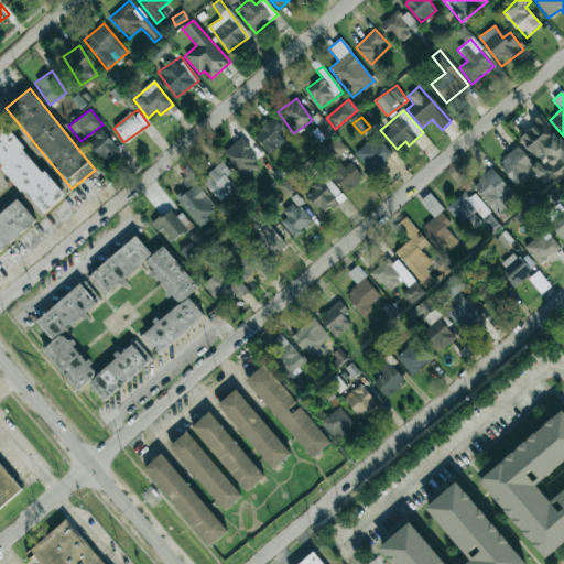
[(563,170),(563,142),(541,117),(520,137),(548,166),(542,172),(519,145),(498,165),(518,187),(534,172),(546,186),(563,170)]
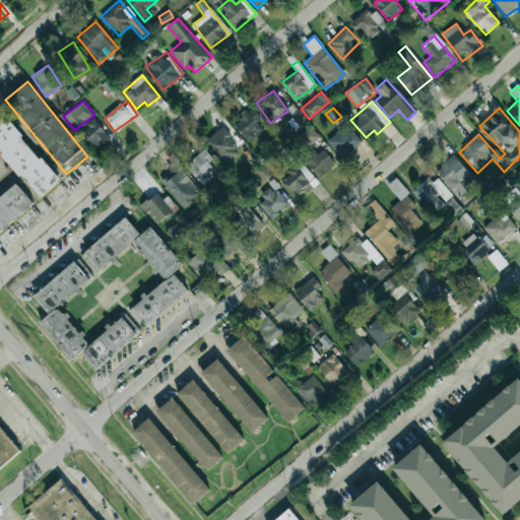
[(249,143),(263,130),(256,123),(260,119),(252,109),(234,125),(249,143)]
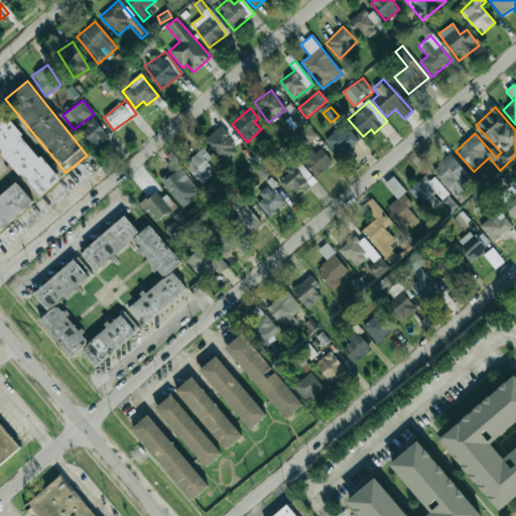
[(284,120),(292,130),(303,120),(295,111),(284,120)]
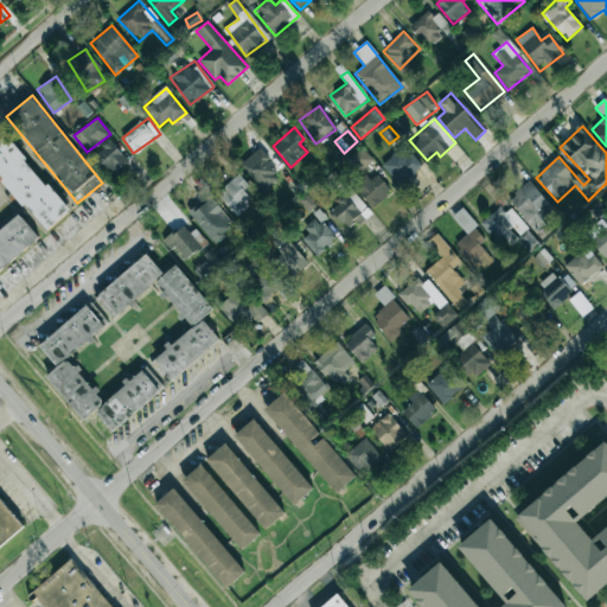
[(4,132),(0,135),(0,177),(44,231),(69,211),(4,132)]
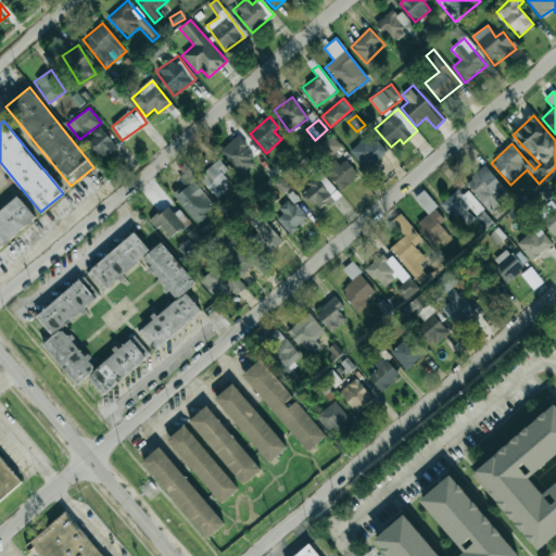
[(86,141),(102,160),(117,147),(100,128),(86,141)]
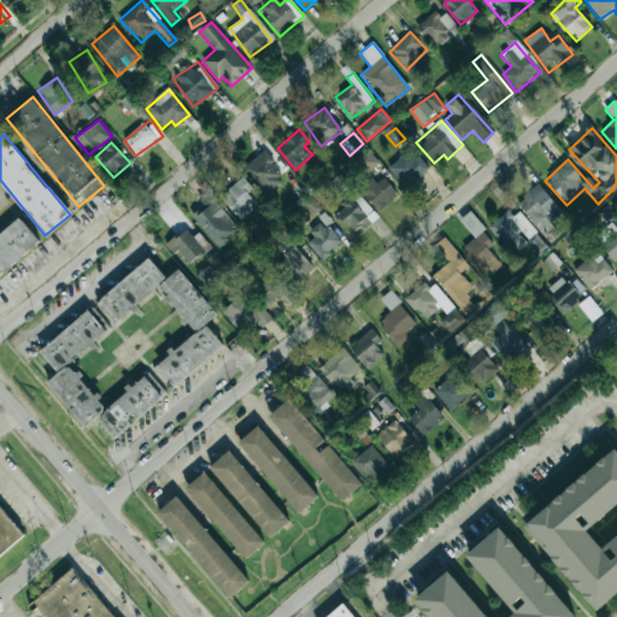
[(365,175),(378,162),(366,148),(352,162),(365,175)]
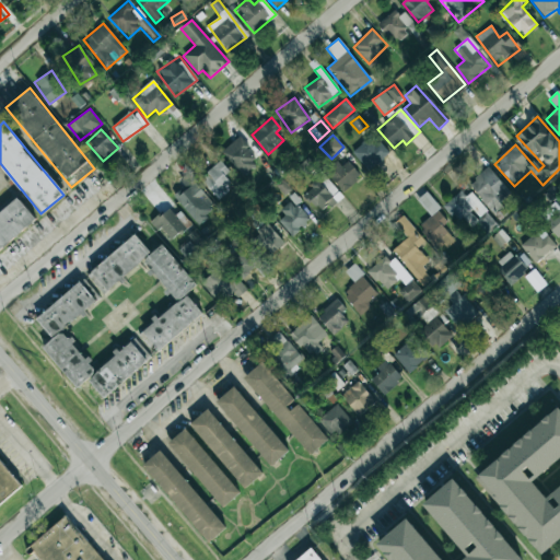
[(368,171),(387,155),(372,136),(352,151),(368,171)]
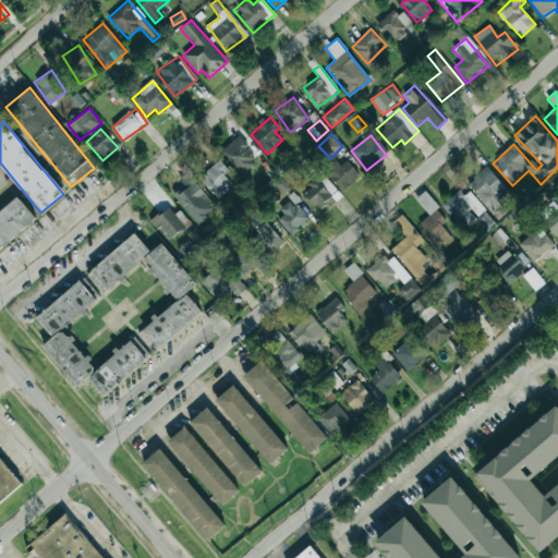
[(243,176),(258,160),(237,137),(220,153),(243,176)]
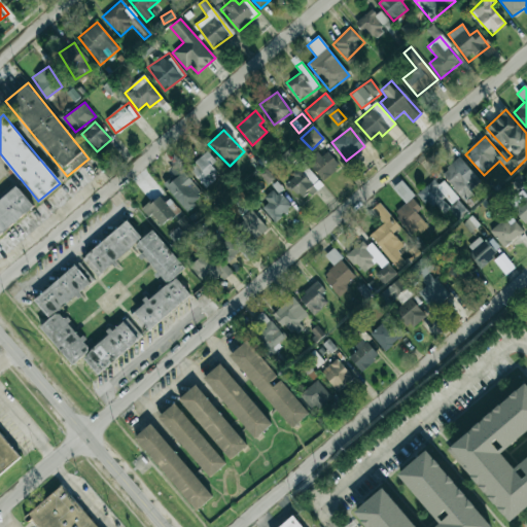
[(307,162),(322,180),(340,166),(327,151),(321,156),(317,152),(307,162)]
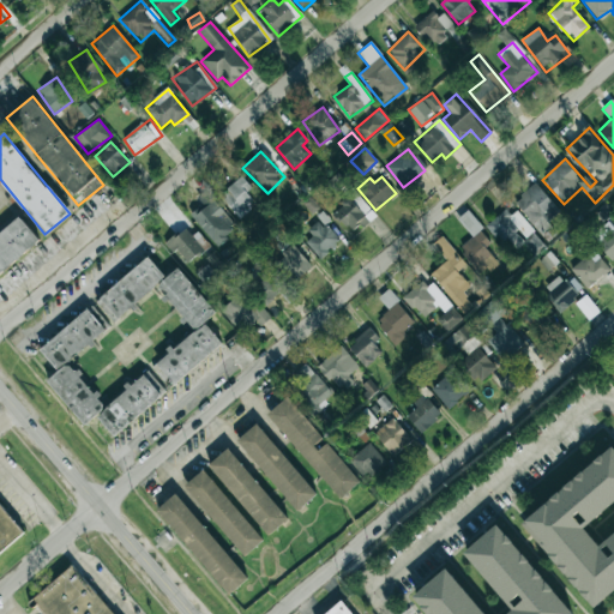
[(258,200),(239,179),(220,194),(238,216),(258,200)]
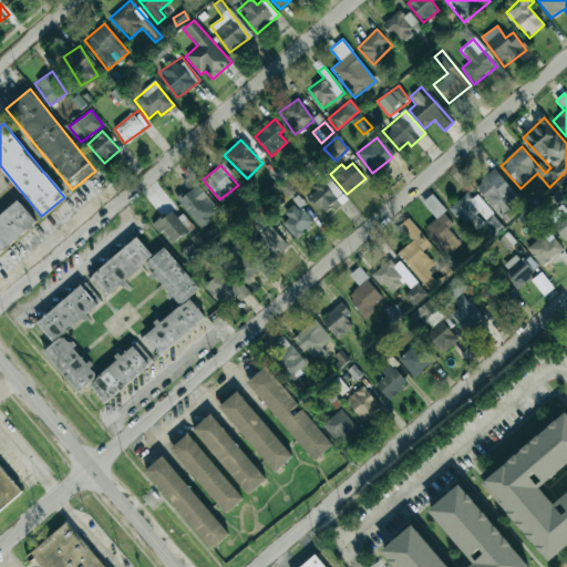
[(474,187),(498,215),(518,196),(494,169),(474,187)]
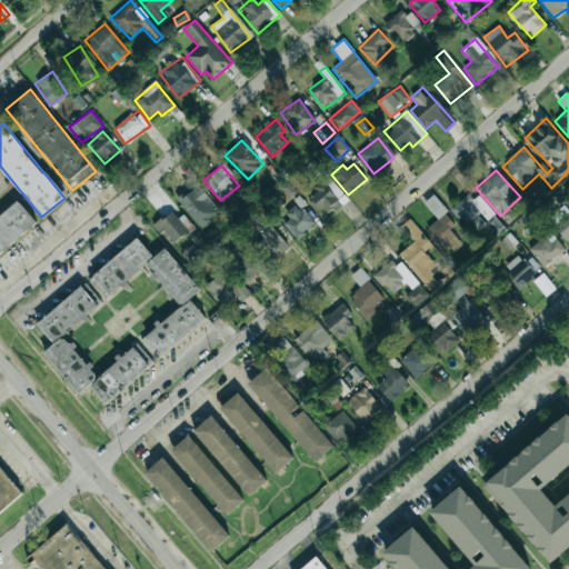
[(182,182),(188,189),(176,199),(199,227),(219,210),(191,176),(182,182)]
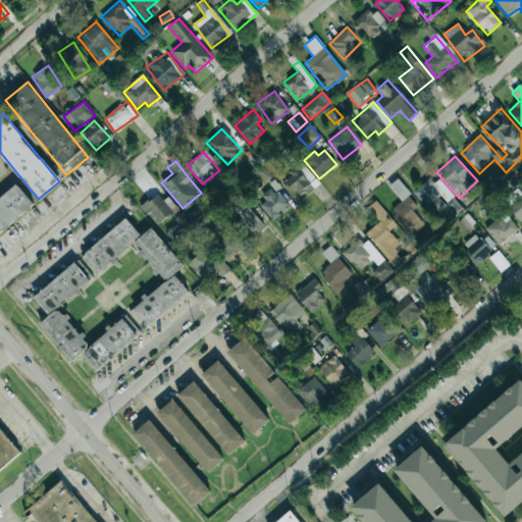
[(297,197),(305,190),(308,194),(317,187),(301,166),(282,180),(297,197)]
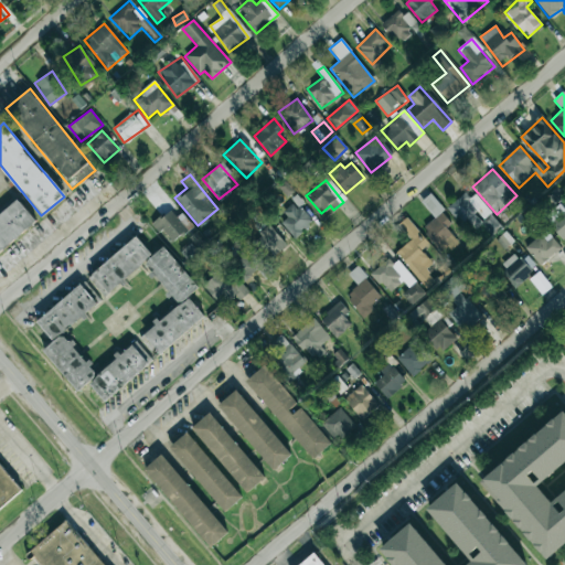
[(287,198),(294,191),(285,181),(278,188),(287,198)]
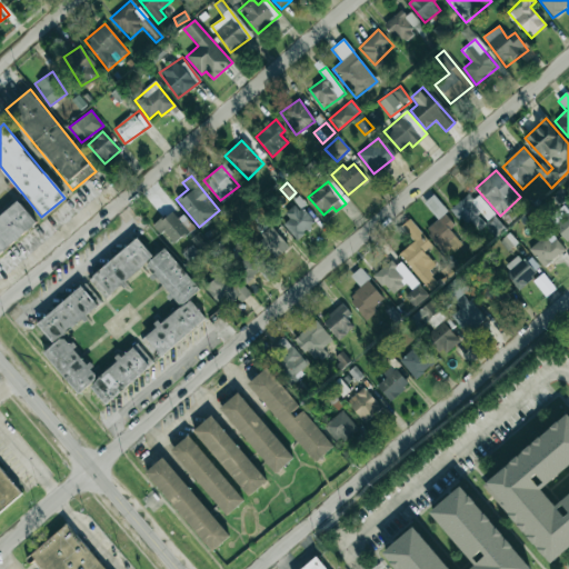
[(451,208),(475,235),(483,227),(493,238),(505,229),(472,190),(451,208)]
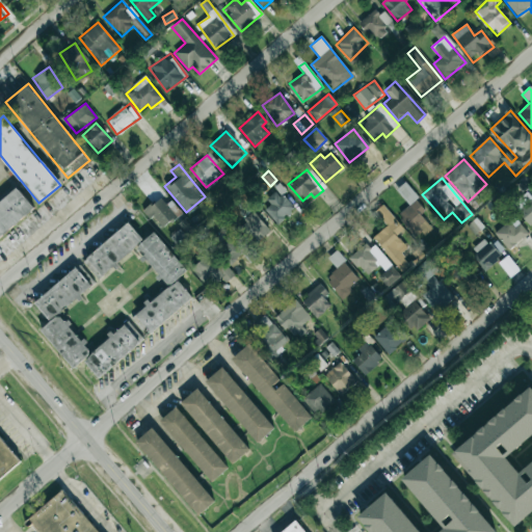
[(416,239),(431,228),(420,214),(426,210),(404,183),(396,189),(408,206),(397,214),(416,239)]
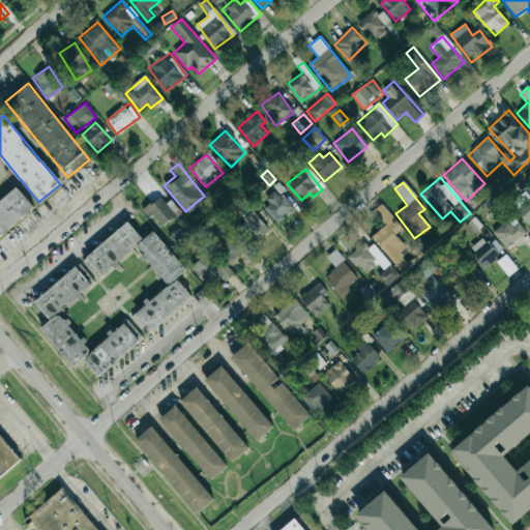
[(0,202),(0,237),(35,210),(18,188),(0,202)]
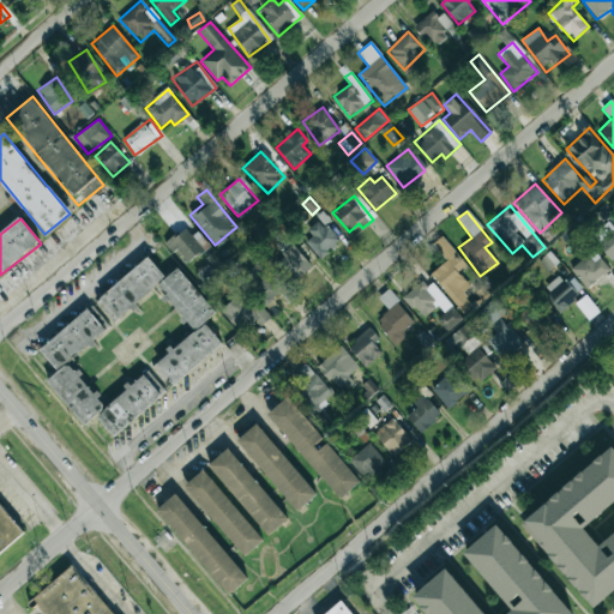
[(613,263),(613,223),(612,221),(591,236),(613,264),(613,263)]
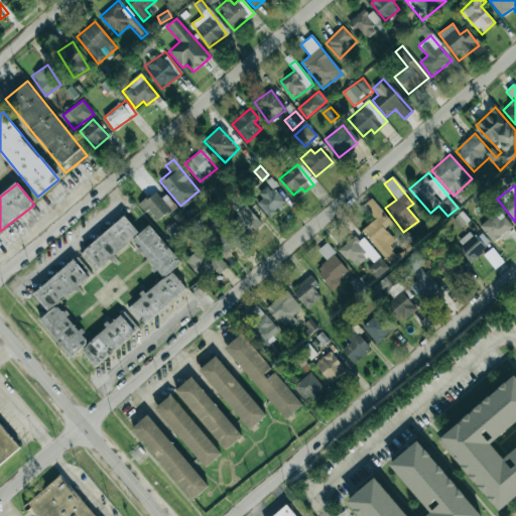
[(254,201),(268,217),(284,204),(270,186),(254,201)]
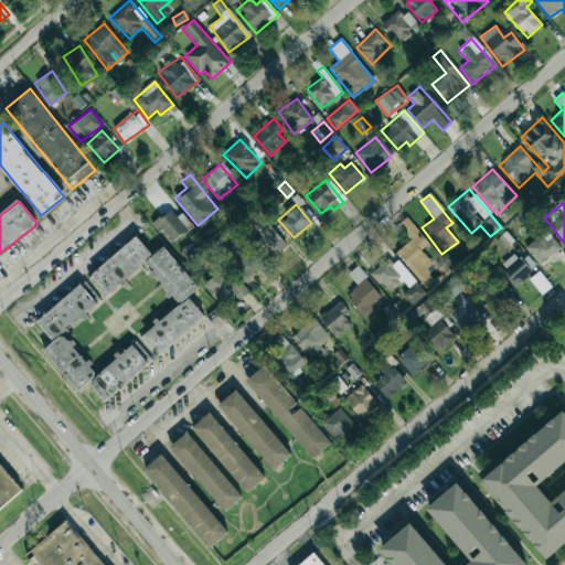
[(171,244),(190,227),(172,206),(153,223),(171,244)]
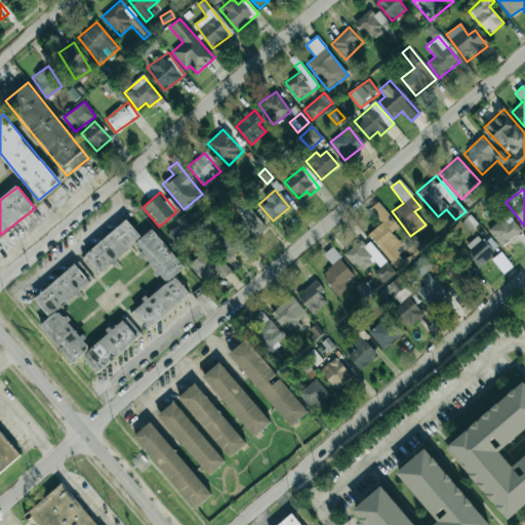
[(369,209),(380,224),(368,235),(397,269),(405,261),(395,250),(402,244),(391,233),(399,226),(377,202),(369,209)]
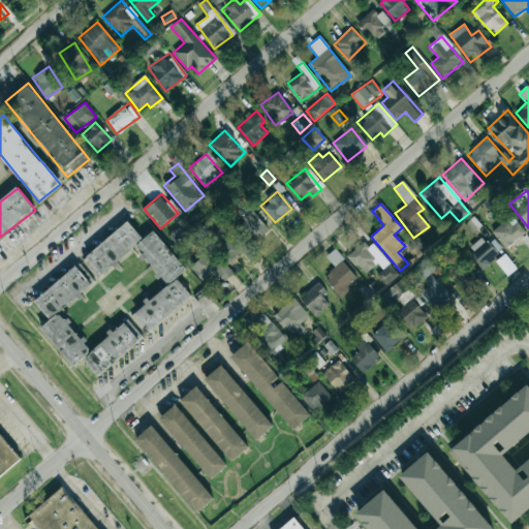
[(238,224),(254,242),(269,229),(252,211),(238,224)]
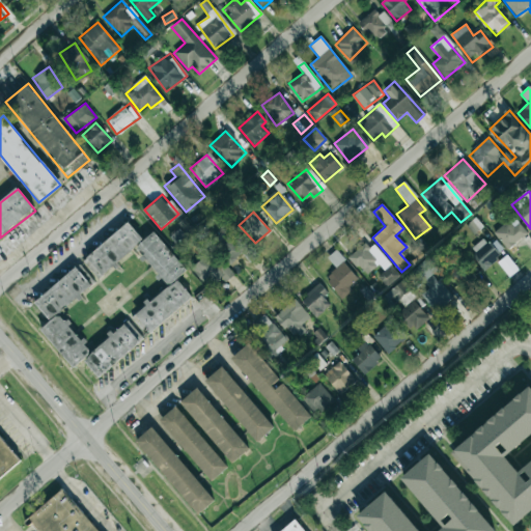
[(474,234),(483,227),(475,218),(467,224),(474,234)]
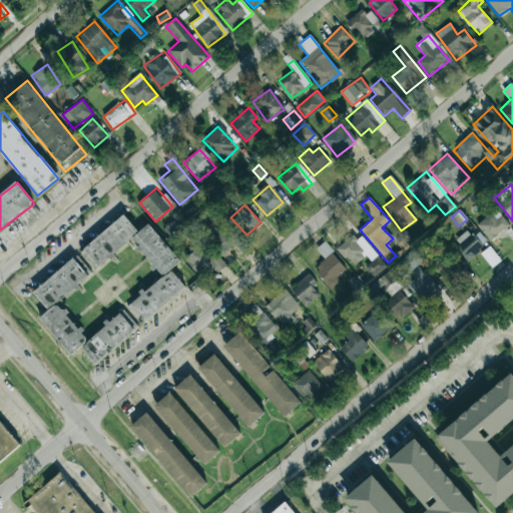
[(171,215),(179,225),(185,220),(177,211),(171,215)]
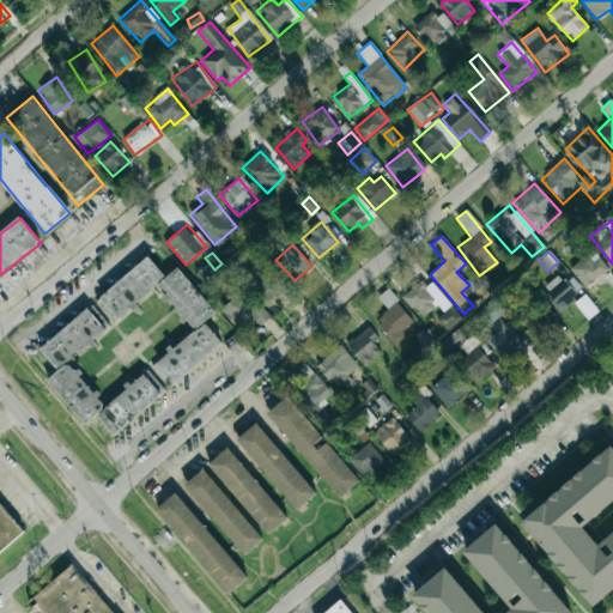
[(593,262),(587,255),(570,268),(587,290),(610,271),(599,258),(593,262)]
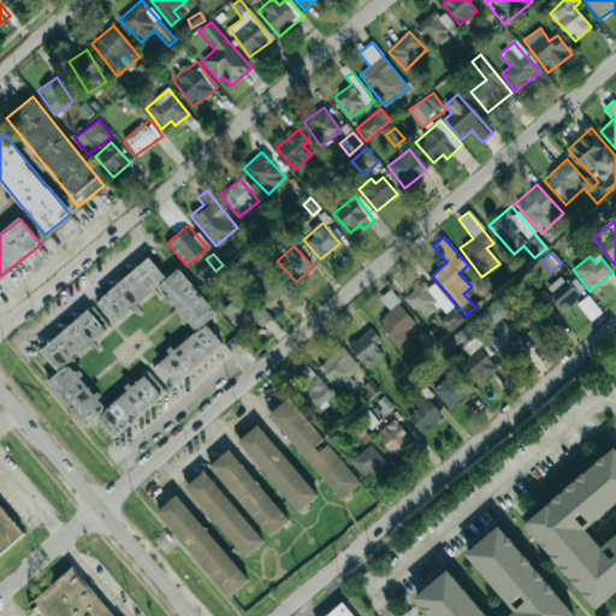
[(223,347),(205,324),(215,315),(179,270),(166,279),(149,259),(95,302),(113,325),(159,289),(195,333),(152,368),(170,390),(223,347)]
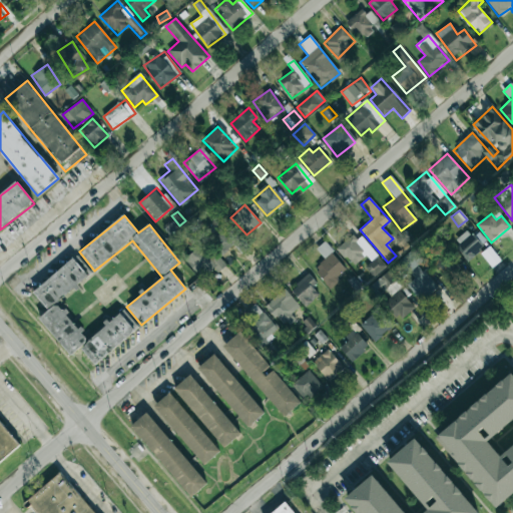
[(232,228),(226,233),(221,227),(207,237),(220,257),(235,245),(240,252),(246,247),(232,228)]
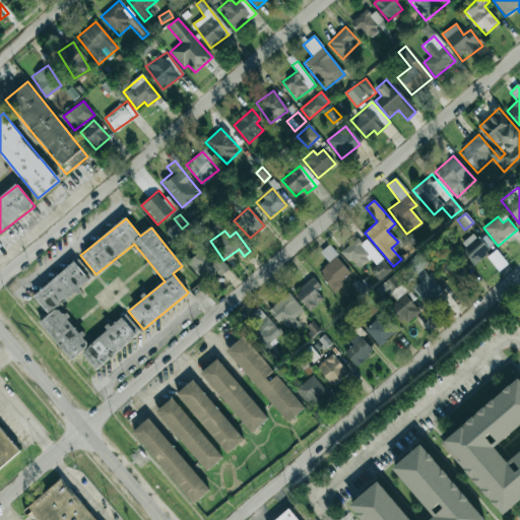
[(492,248),(475,231),(459,246),(474,263),(492,248)]
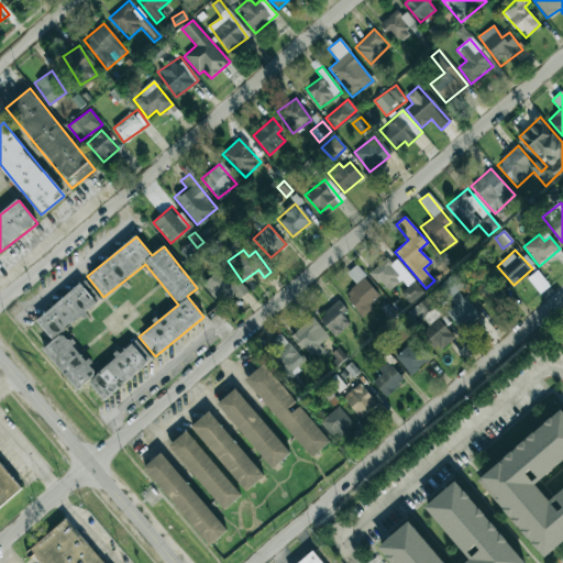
[(392,254),(371,272),(389,295),(397,289),(409,304),(422,293),(392,254)]
